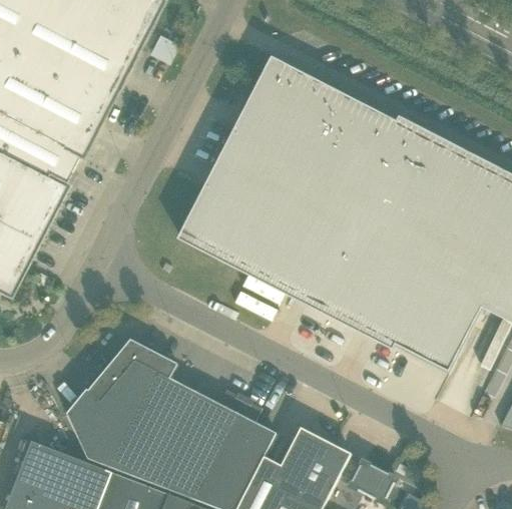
[(0,112),(82,154),(147,28),(143,26),(156,0),(0,0),(0,112)]
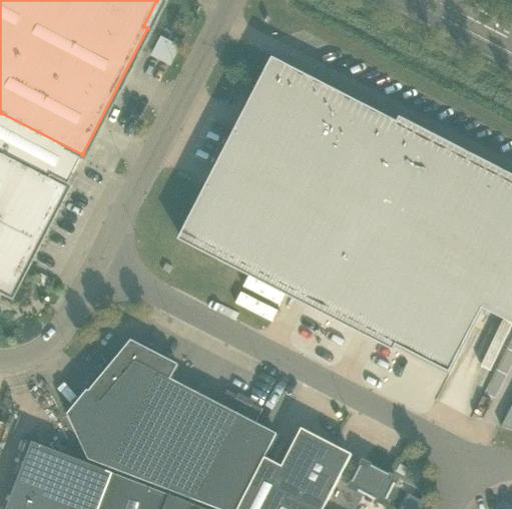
[(162,33),(151,51),(169,61),(179,43),(162,33)]
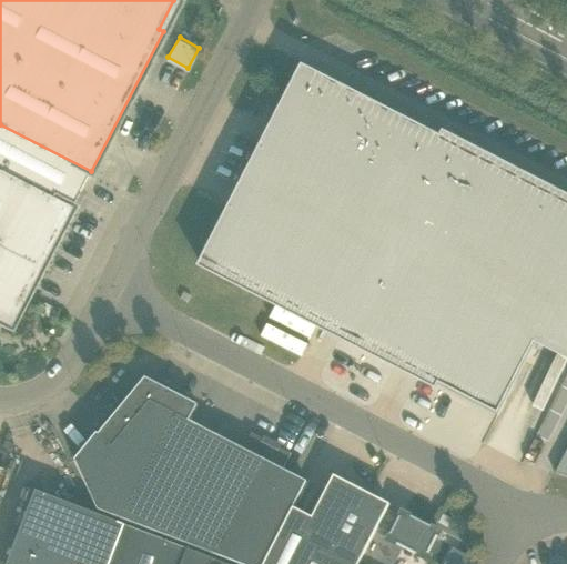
[(495,412),(535,335),(566,352),(566,200),(397,113),(395,119),(302,70),(284,104),(279,101),(198,259),(495,412)]
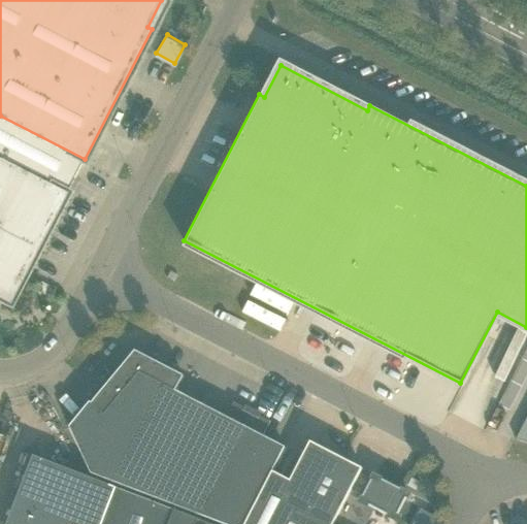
[(0,292),(8,296),(22,269),(24,265),(29,267),(85,159),(0,116),(0,292)]
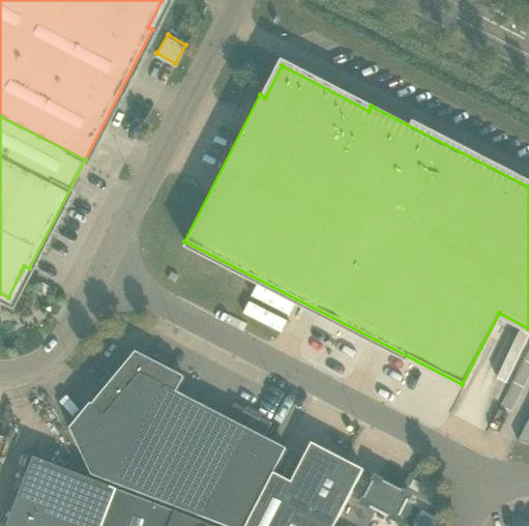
[(98,476),(158,361),(134,349),(90,402),(88,401),(67,426),(90,473),(98,476)]
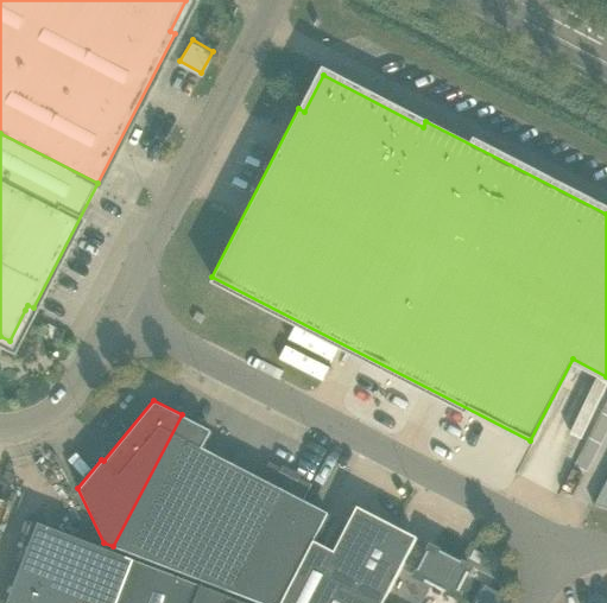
[(174,569),(229,462),(201,446),(209,430),(182,414),(113,546),(174,569)]
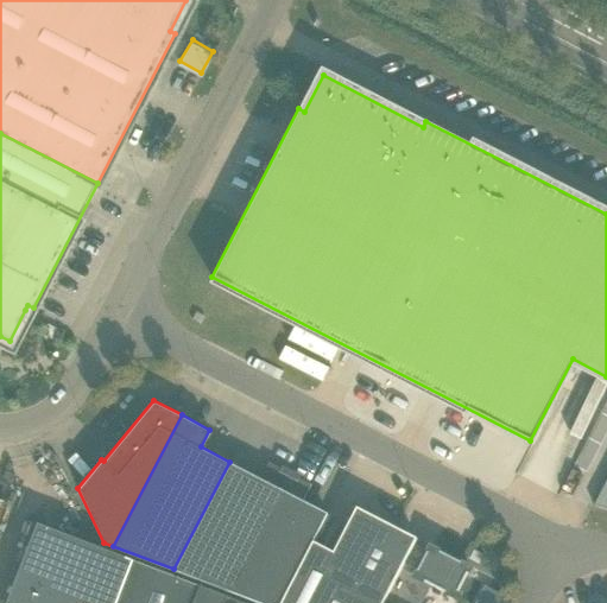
[(174,569),(227,590),(289,470),(267,459),(259,476),(229,462),(174,569)]
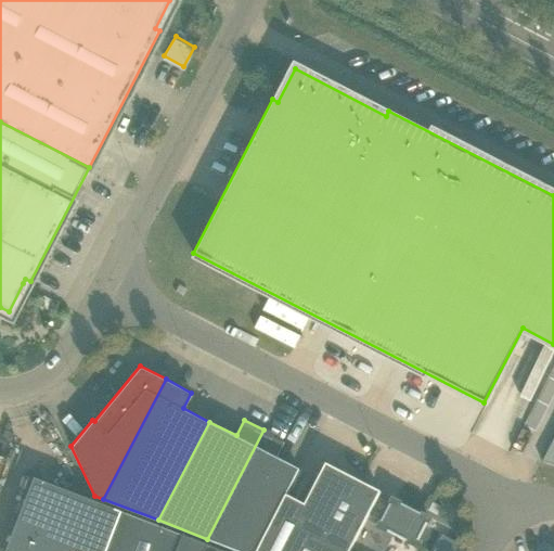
[(283,439),(263,430),(207,539),(239,550),(254,550),(284,492),(298,468),(274,456),(283,439)]
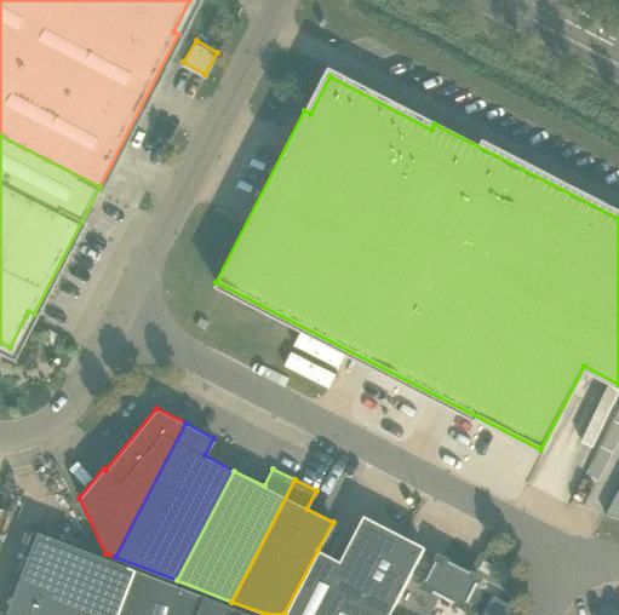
[(618,482),(605,512),(618,516),(618,482)]
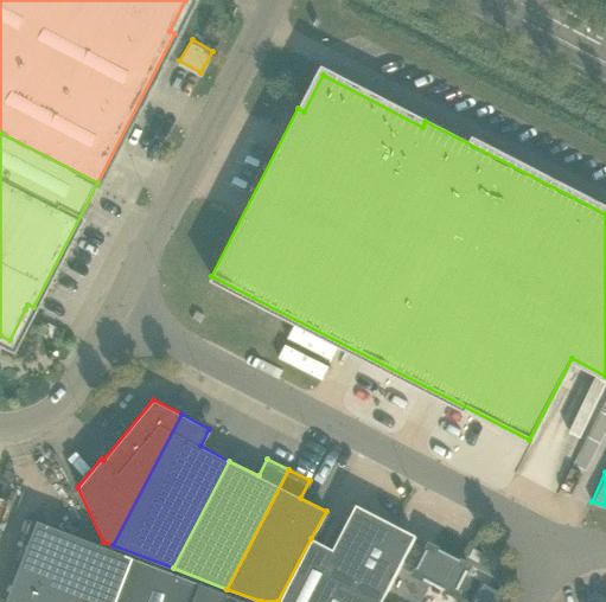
[(380,601),(400,564),(414,535),(355,504),(331,549),(311,538),(278,601),(380,601)]
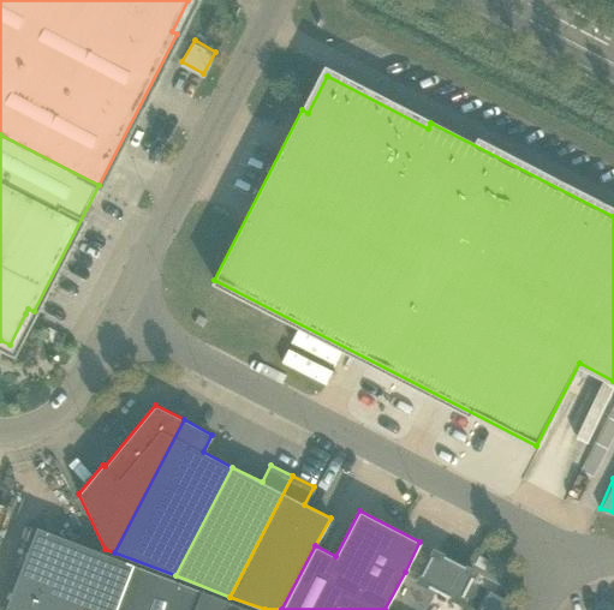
[(5,609),(115,609),(133,564),(36,527),(5,609)]
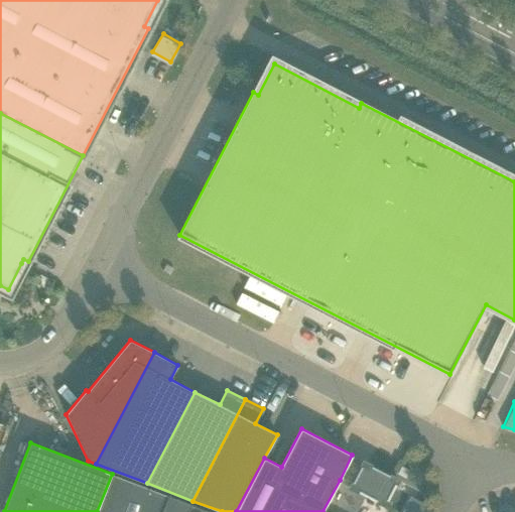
[(323,511),(354,511),(364,494),(385,505),(389,497),(391,498),(392,499),(395,498),(397,496),(398,494),(398,492),(398,491),(397,489),(396,487),(394,486),(398,480),(363,462),(351,486),(340,480),(323,511)]
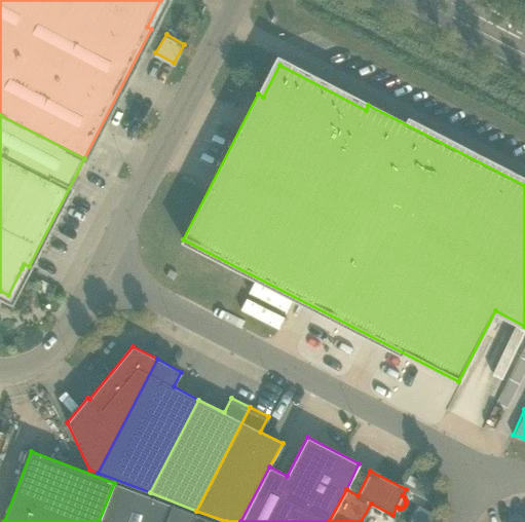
[(99,521),(193,521),(196,515),(114,483),(103,513),(99,521)]
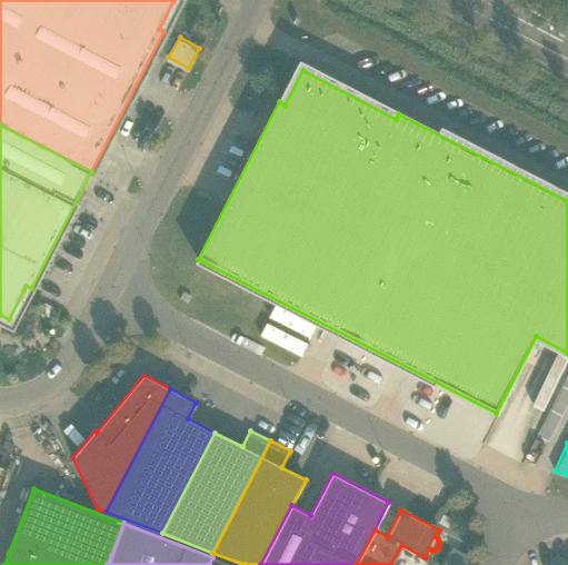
[(452,544),(442,564),(445,564),(465,564),(469,553),(452,544)]
